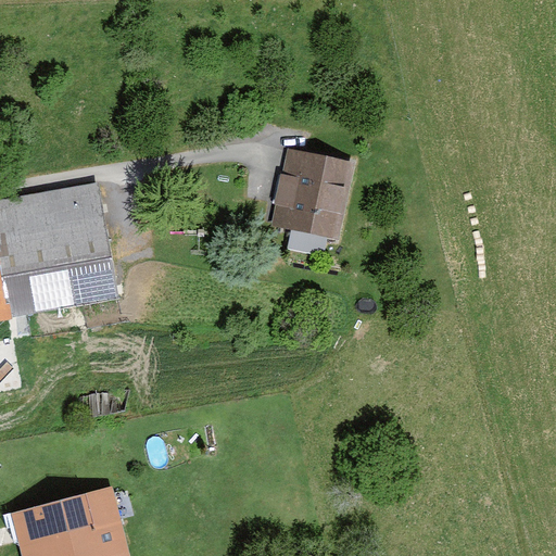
[(356,164),(288,149),(272,227),(340,242),(356,164)]
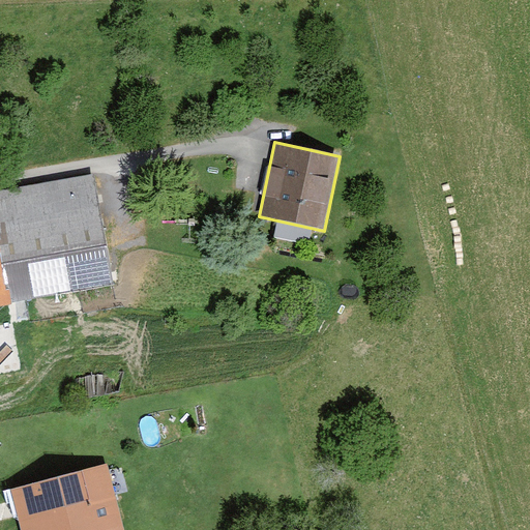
[(93,177),(0,192),(0,251),(11,304),(115,289),(93,177)]
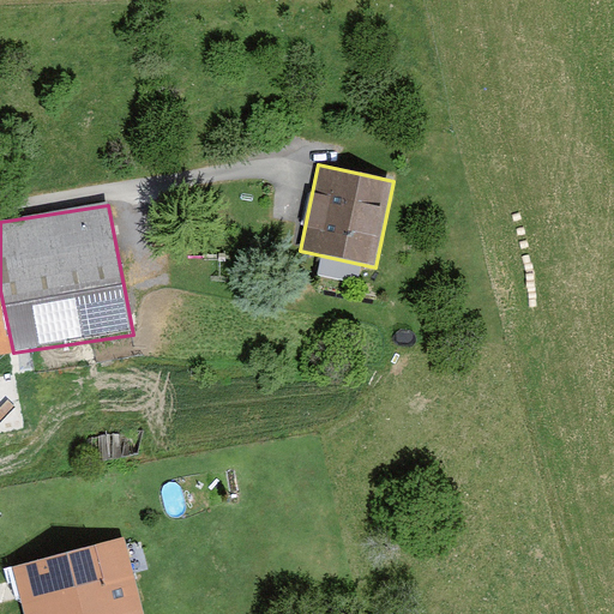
[(0,290),(0,355),(13,353),(0,290)]
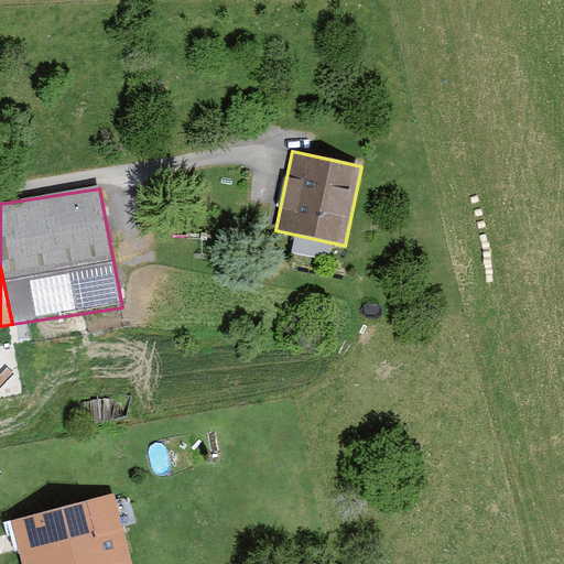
[(123,396),(80,402),(86,429),(129,420),(123,396)]
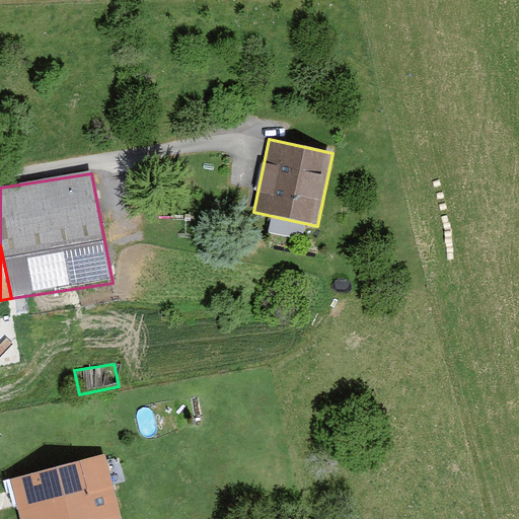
[(122,518),(105,455),(10,480),(20,518),(122,518)]
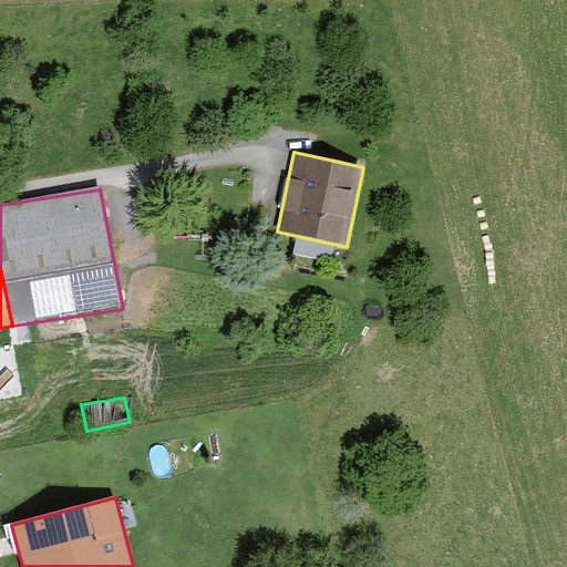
All buildings are outlined.
